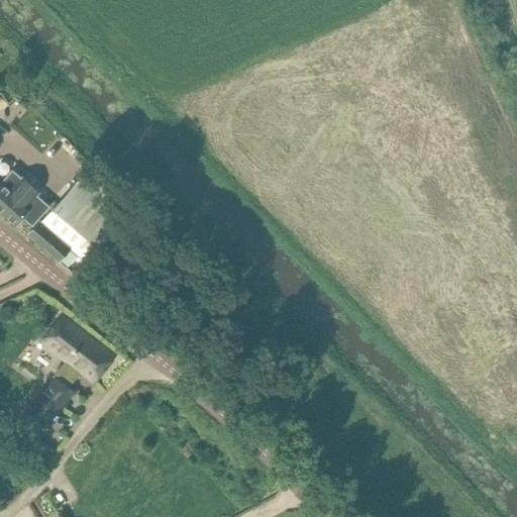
[(0,96),(0,113),(17,103),(10,91),(0,96)]
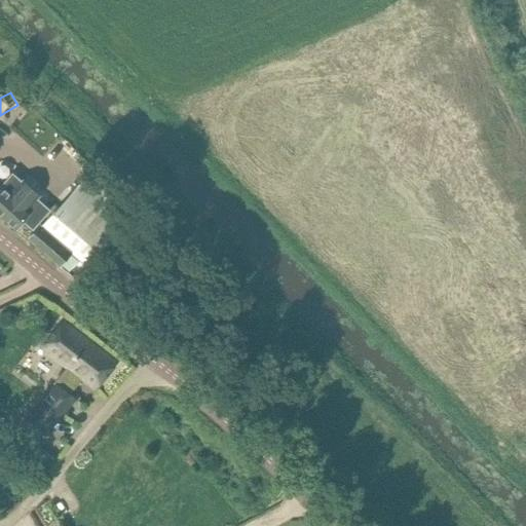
[(40,225),(71,252),(86,265),(135,209),(92,165),(40,225)]
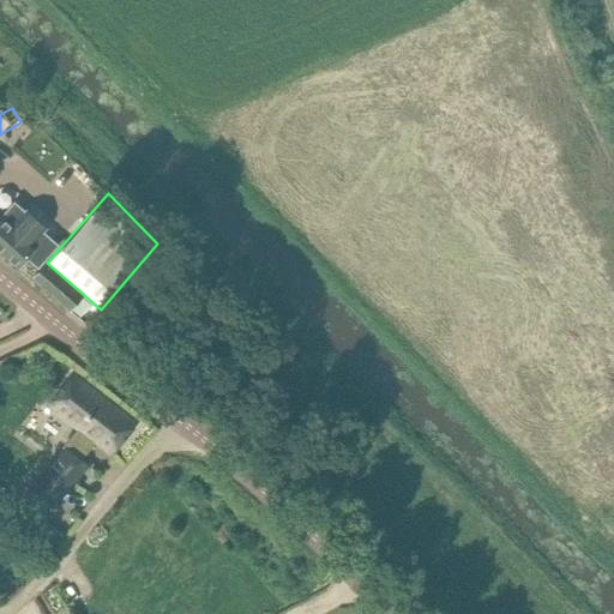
[(2,215),(0,212),(0,248),(19,266),(28,258),(38,269),(59,245),(43,230),(47,227),(26,210),(14,200),(2,215)]
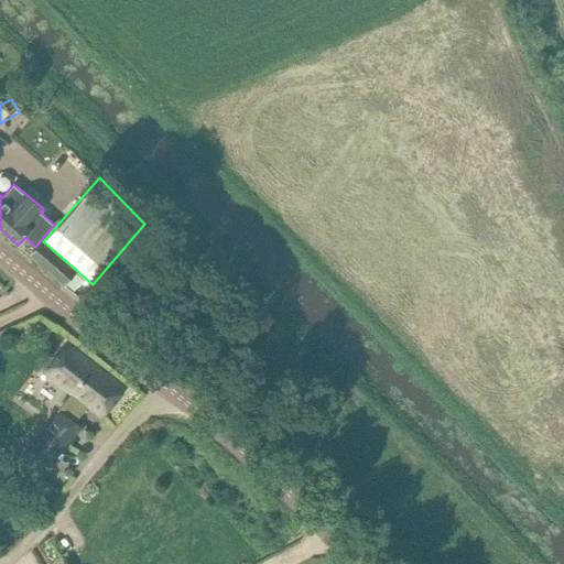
[(76,270),(43,241),(31,256),(64,284),(76,270)]
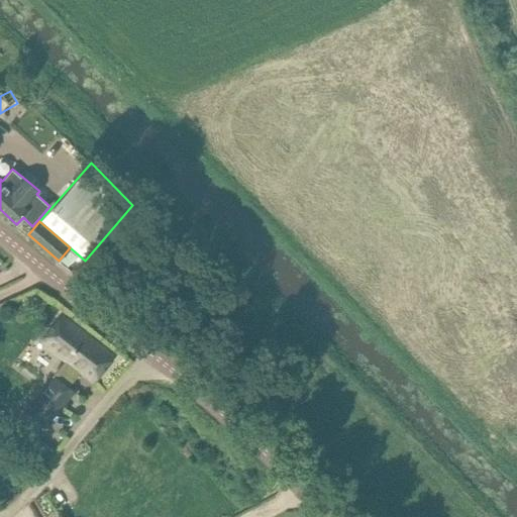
[(70,362),(52,382),(47,379),(24,406),(45,424),(73,391),(66,385),(79,369),(93,381),(114,356),(77,327),(63,316),(43,341),(70,362)]
